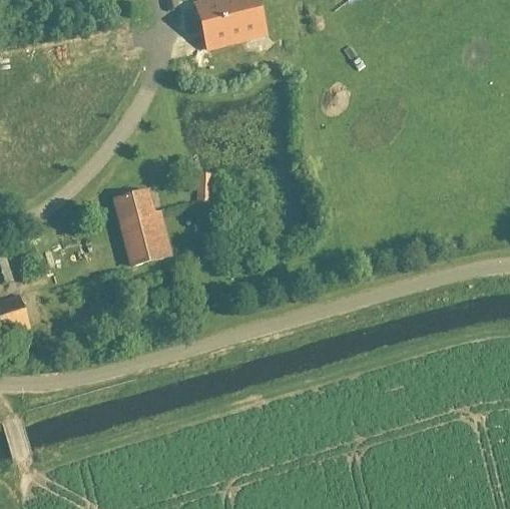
[(248,31),(265,27),(258,0),(227,0),(223,1),(223,0),(215,0),(197,5),(208,50),(250,39),(248,31)]
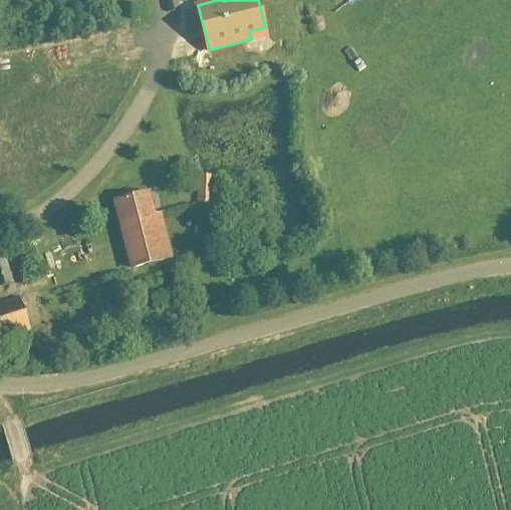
[(116,201),(135,267),(172,257),(161,214),(155,215),(149,192),(116,201)]
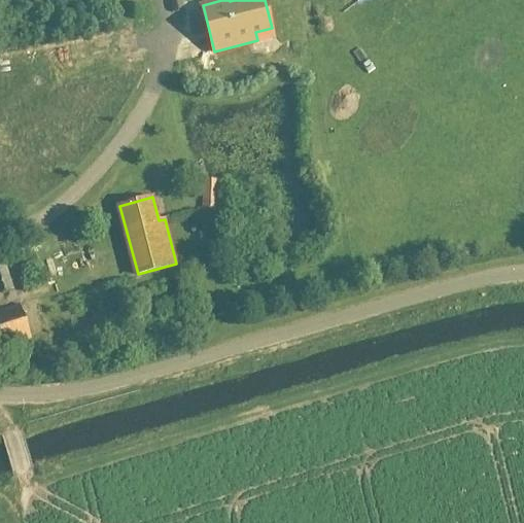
[(0,291),(14,288),(6,265),(0,266),(0,291)]
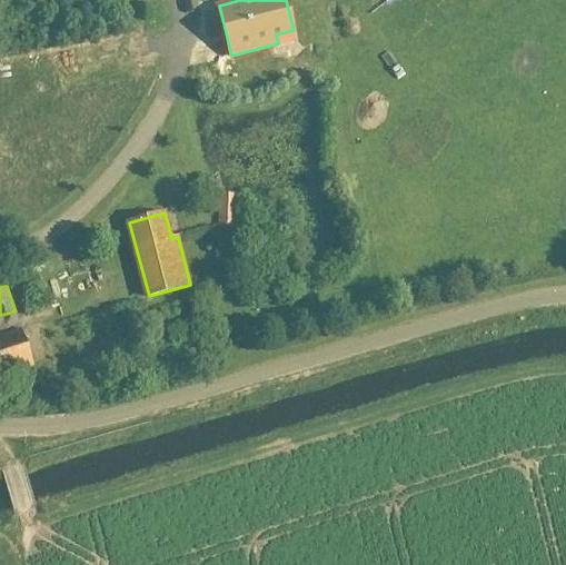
[(200,310),(180,314),(181,325),(202,323),(200,310)]
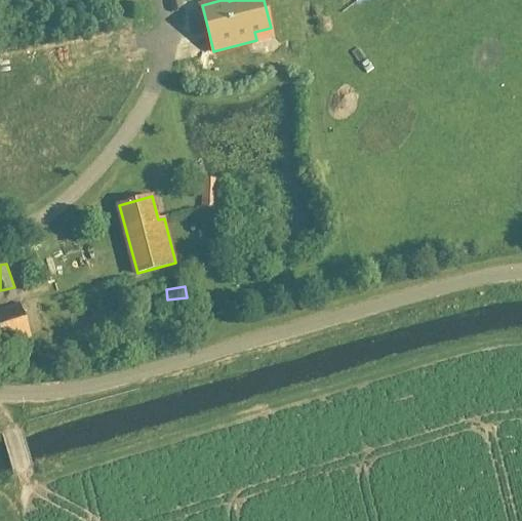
[(13,341),(32,334),(21,302),(0,308),(0,351),(15,347),(13,341)]
